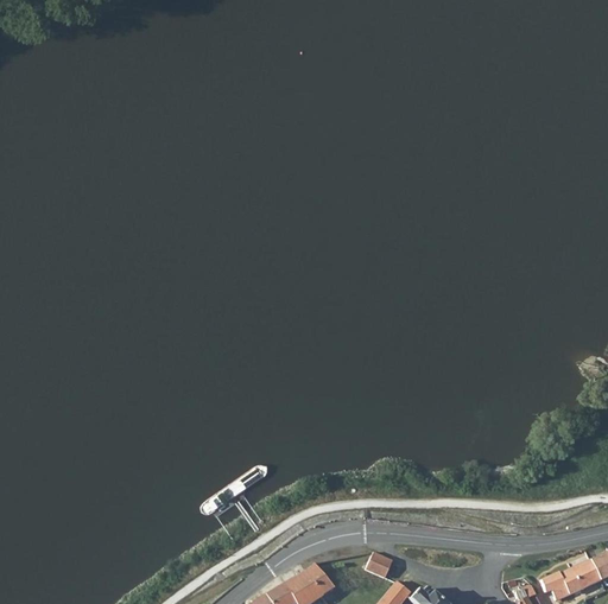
[(597,579),(607,573),(607,550),(590,559),(597,579)]
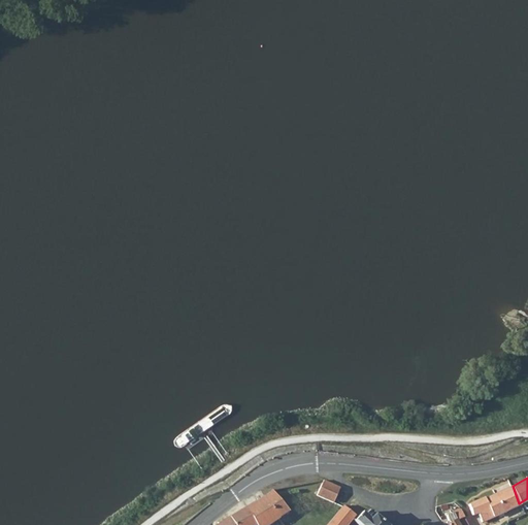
[(336,495),(347,501),(353,504),(360,495),(324,479),(317,493),(333,499),(336,495)]
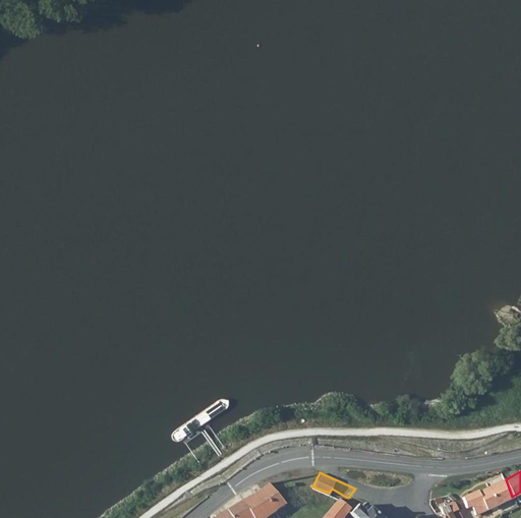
[(477,513),(512,497),(506,479),(489,486),(494,495),(472,505),(477,513)]
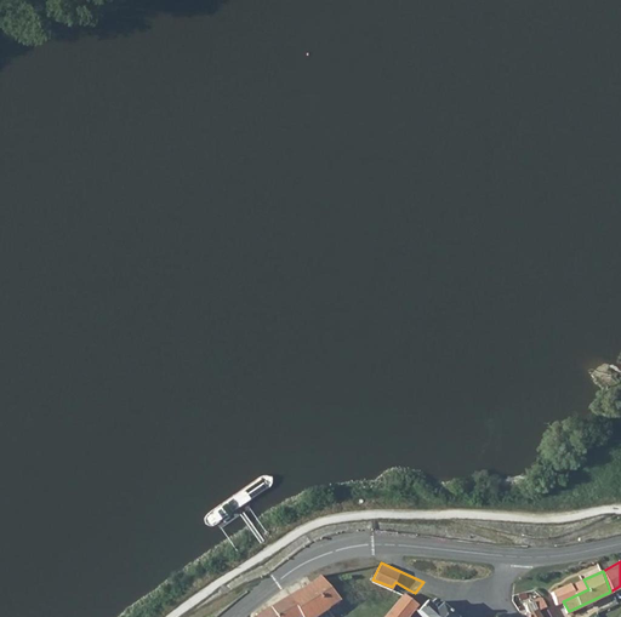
[(337,592),(320,573),(312,582),(329,607),(342,599),(337,592)]
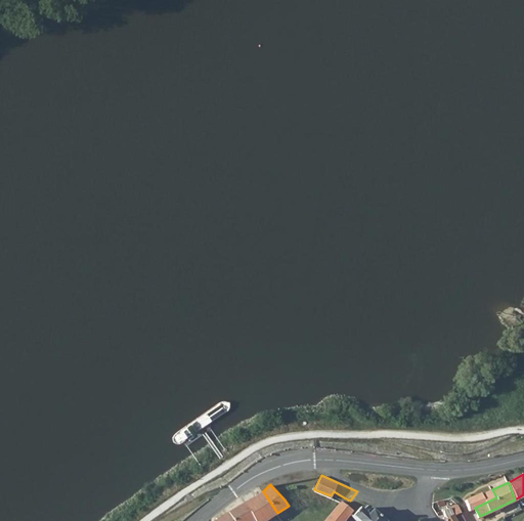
[(467,500),(471,509),(475,508),(496,497),(492,489),(476,497),(475,495),(467,500)]
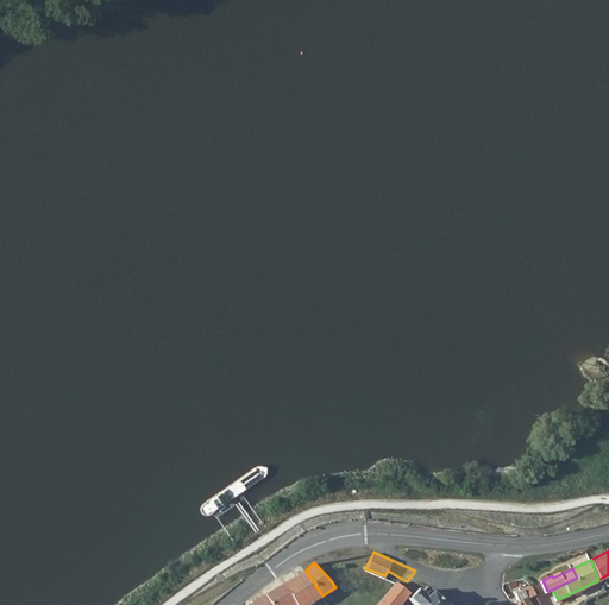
[(306,571),(287,583),(295,602),(296,604),(307,604),(322,596),(306,571)]
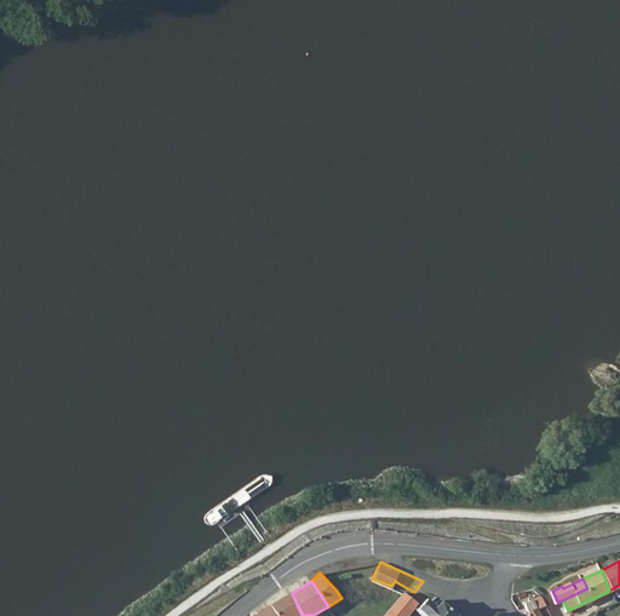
[(384,615),(407,615),(415,606),(418,603),(405,592),(384,615)]
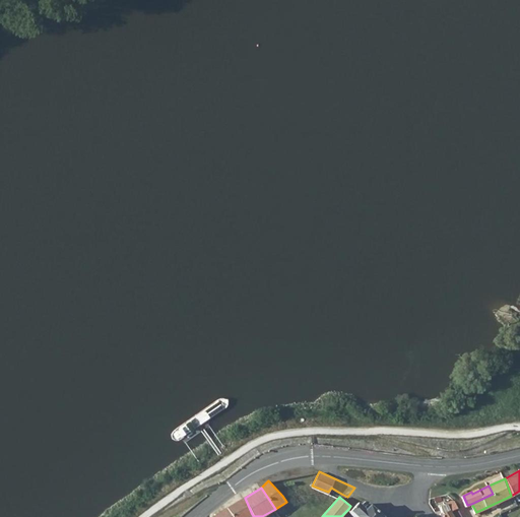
[(233,516),(247,516),(252,514),(245,498),(228,508),(233,516)]
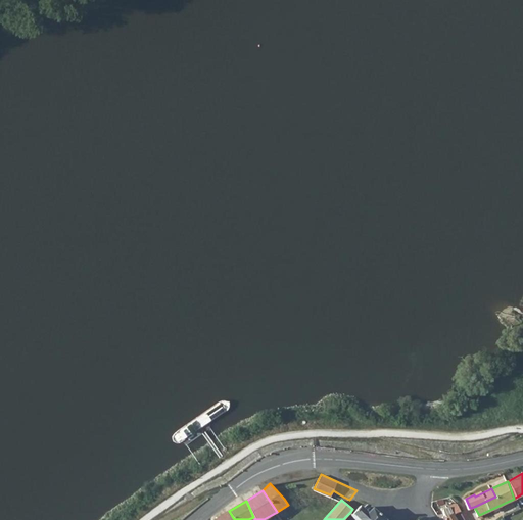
[(359,519),(389,519),(388,518),(385,519),(384,519),(372,508),(367,513),(360,506),(352,514),(359,519)]
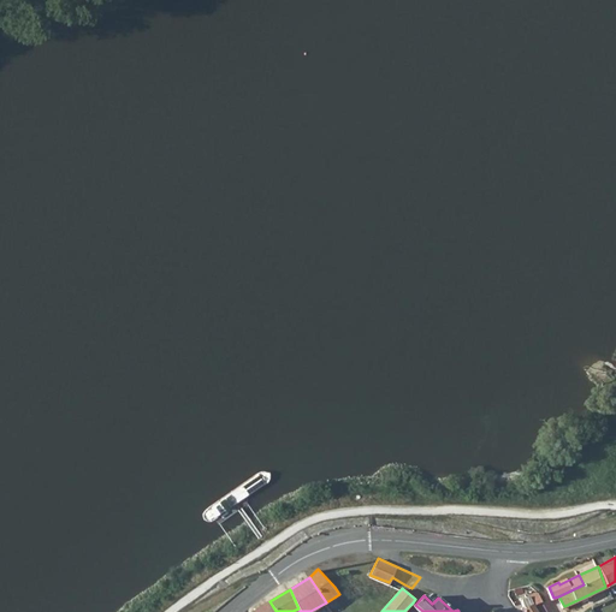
[(276,611),(270,601),(252,611),(276,611)]
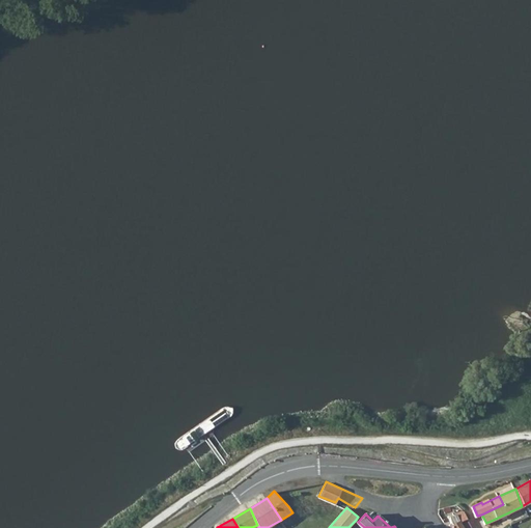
All buildings are outlined.
